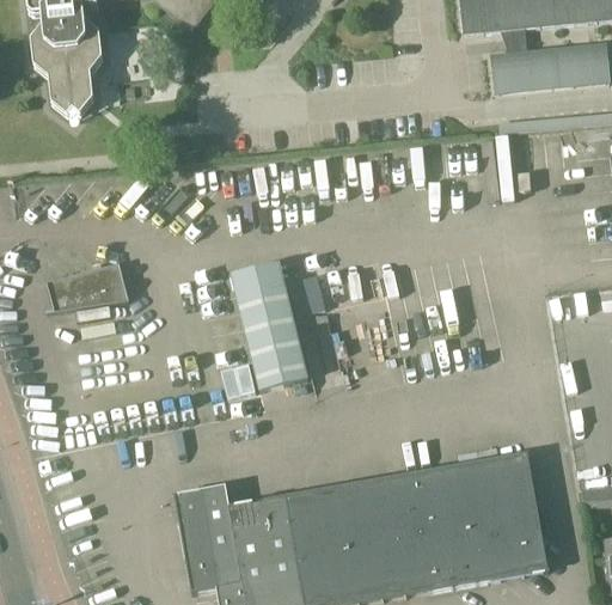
[(26,0),(28,10),(32,14),(41,13),(43,24),(31,38),(34,65),(48,77),(51,103),(67,116),(73,109),(80,115),(93,98),(90,72),(102,57),(99,31),(85,19),(84,7),(93,7),(98,6),(97,0),(26,0)]
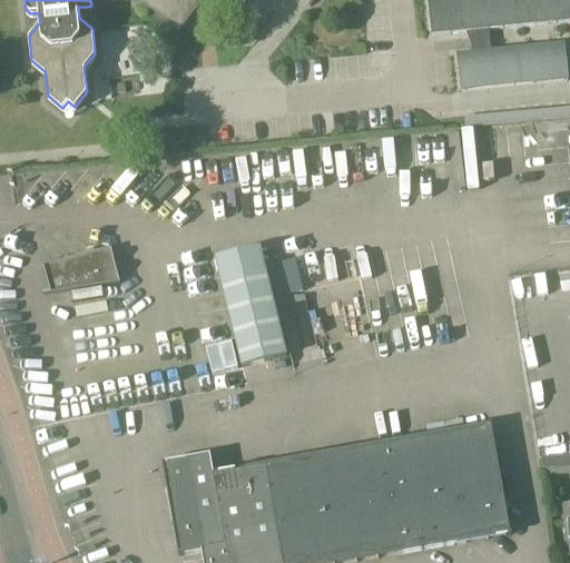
[(429,0),(432,31),(469,28),(478,49),(457,51),(460,87),(567,76),(563,40),(489,48),(481,27),(569,17),(569,0),(429,0)]
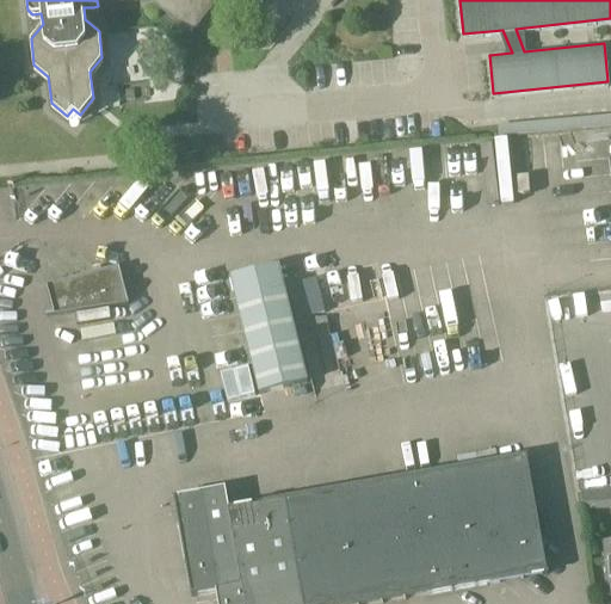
[(125,96),(135,94),(134,85),(124,86),(125,96)]
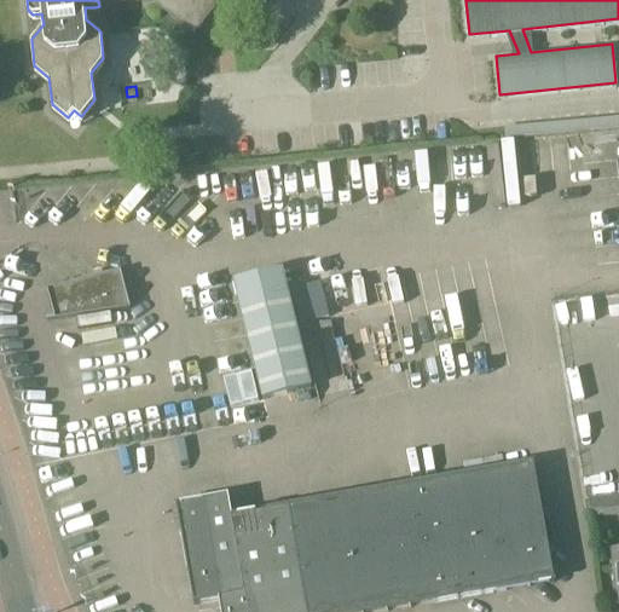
[(501,306),(493,227),(369,240),(376,318),(501,306)]
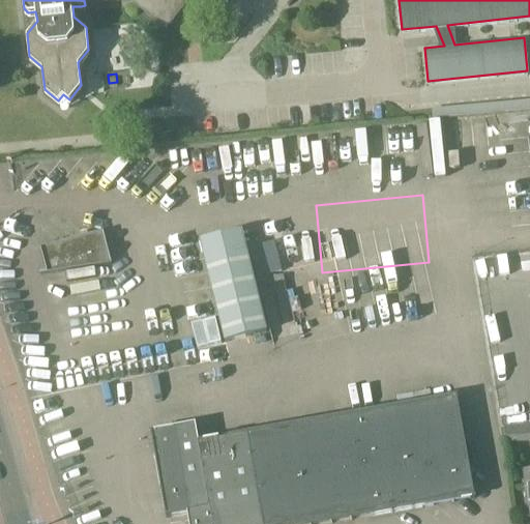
[(111,259),(102,228),(87,232),(86,228),(85,227),(81,228),(80,229),(81,233),(40,243),(46,268),(41,269),(40,268),(39,268),(40,270),(111,259)]
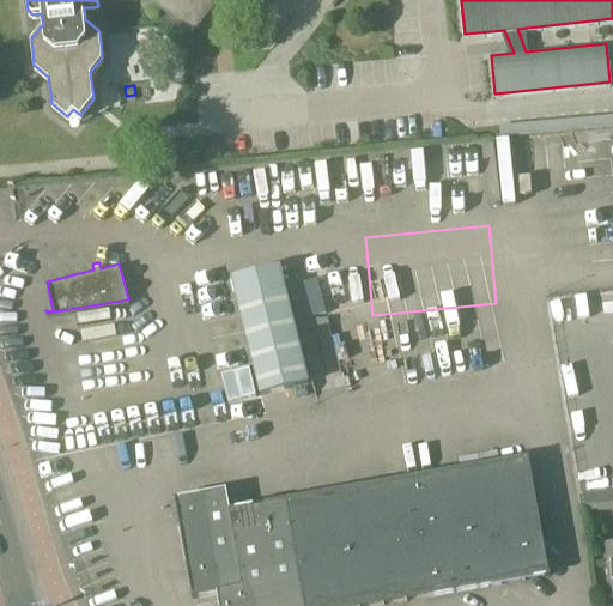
[(316,276),(289,282),(297,316),(325,309),(316,276)]
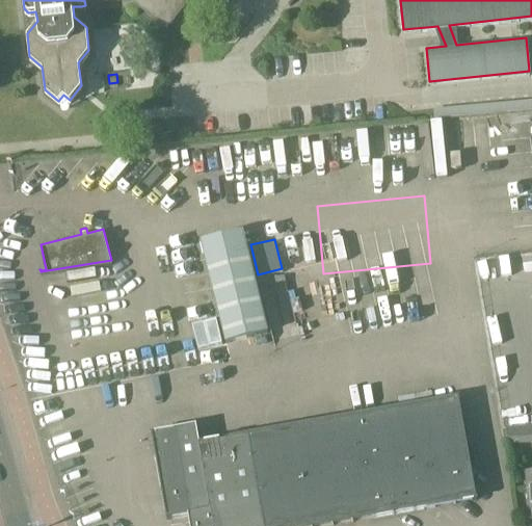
[(267,329),(246,247),(206,258),(225,339),(267,329)]
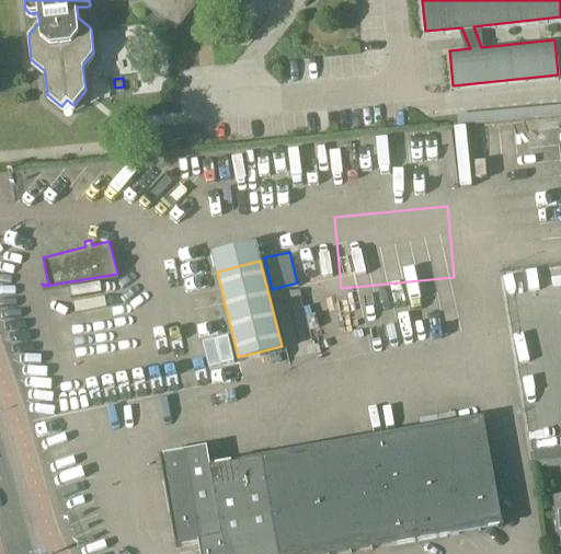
[(560,287),(542,288),(545,377),(560,376),(560,287)]
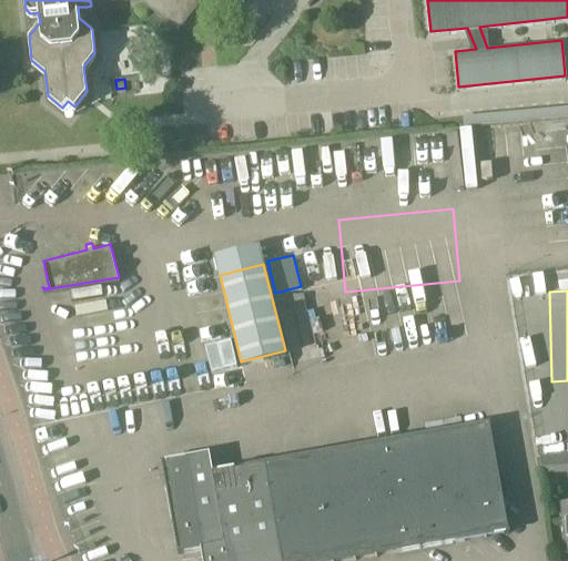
[(530,410),(530,437),(564,437),(565,410),(530,410)]
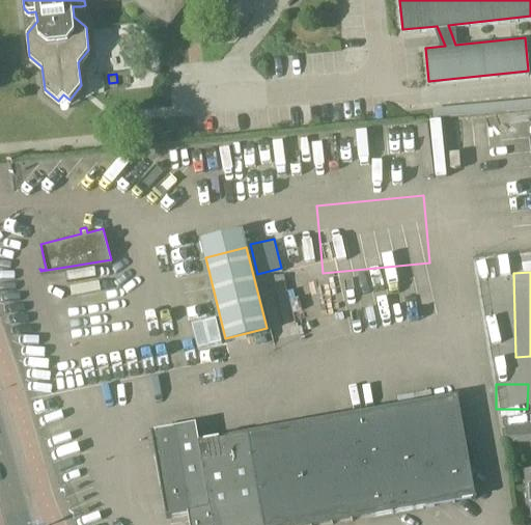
[(464,467),(469,466),(456,393),(199,438),(196,419),(150,427),(166,513),(188,509),(190,524),(297,524),(432,501),(431,496),(468,490),(464,467)]
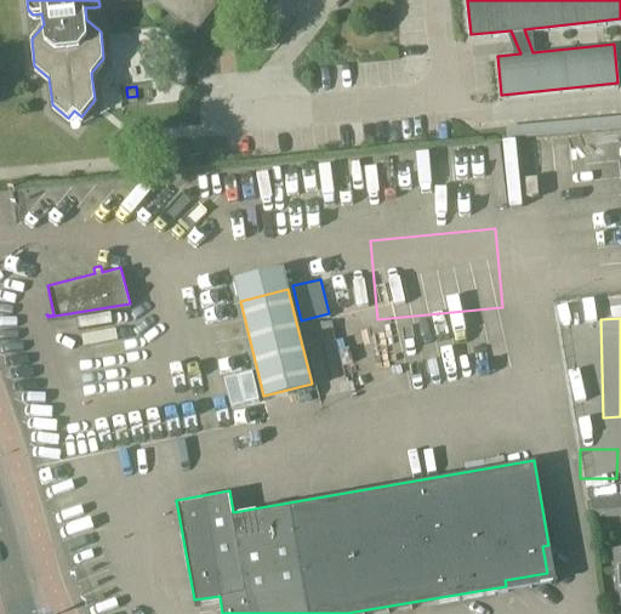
[(620,493),(613,494),(586,495),(587,507),(587,516),(620,513),(620,493)]
